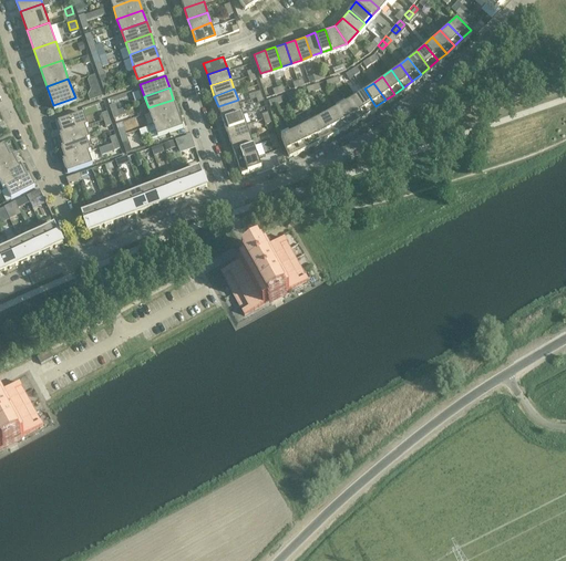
[(376,106),(364,89),(356,94),(367,112),(376,106)]
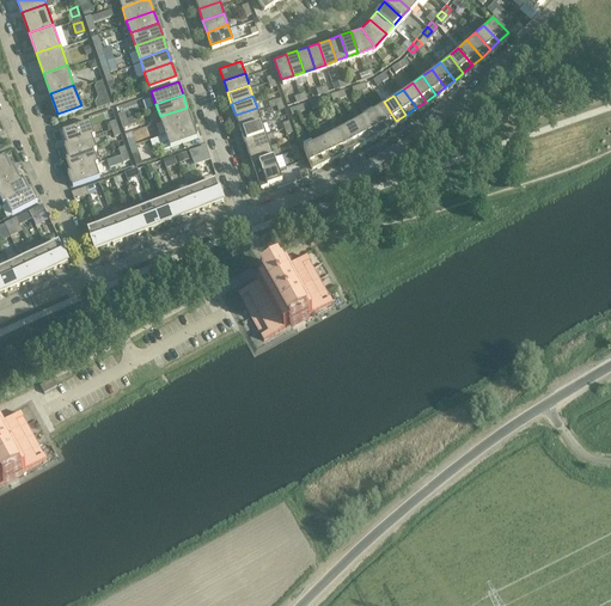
[(396,121),(384,102),(374,108),(385,127),(396,121)]
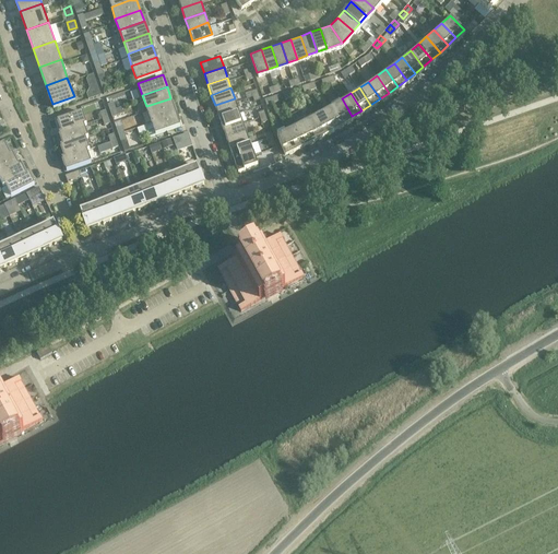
[(175,109),(170,98),(146,106),(150,118),(175,109)]
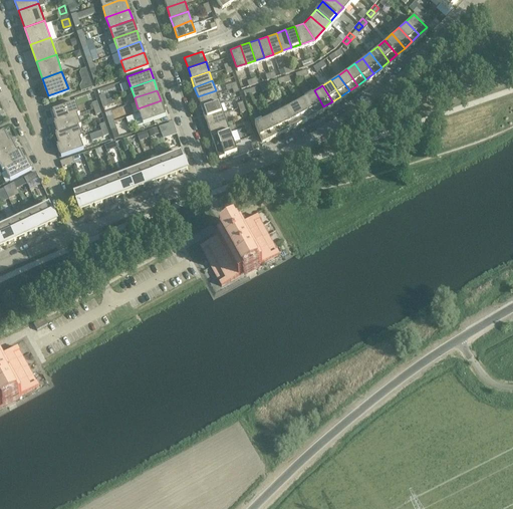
[(219,100),(216,90),(198,96),(201,106),(219,100)]
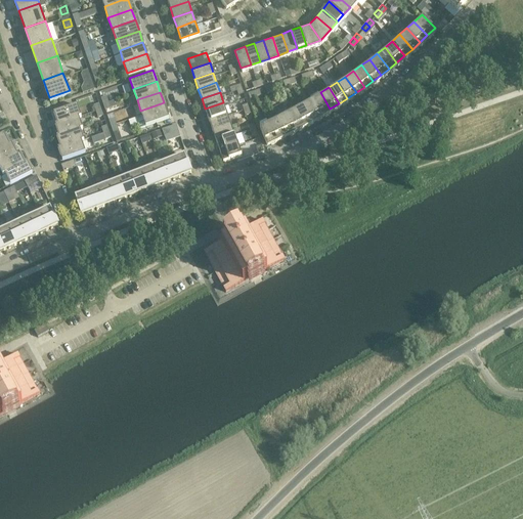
[(330,109),(320,92),(311,97),(321,115),(330,109)]
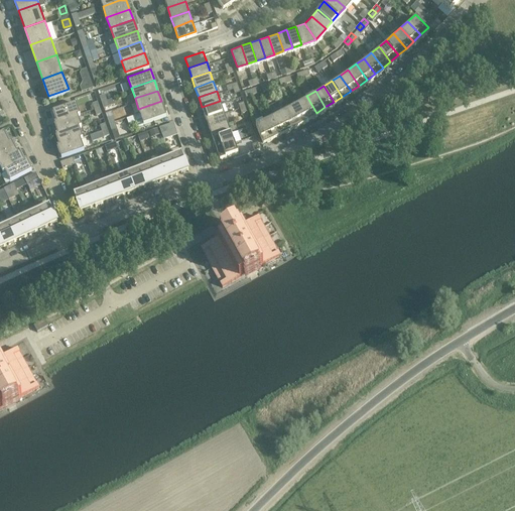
[(316,113),(306,96),(298,101),(307,117),(316,113)]
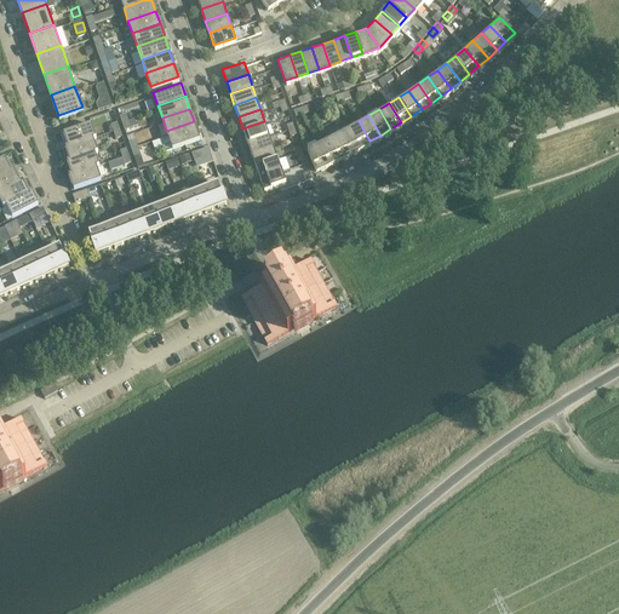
[(62,128),(67,142),(92,133),(92,135),(95,133),(90,119),(62,128)]
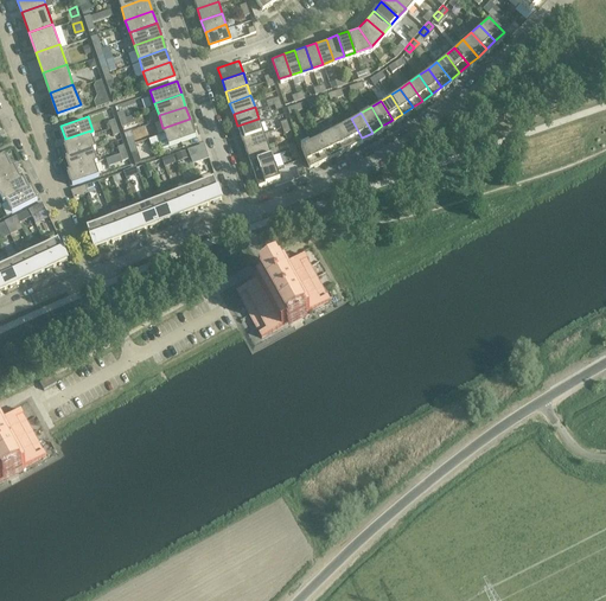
[(195,132),(190,119),(163,128),(163,129),(157,132),(161,144),(195,132)]
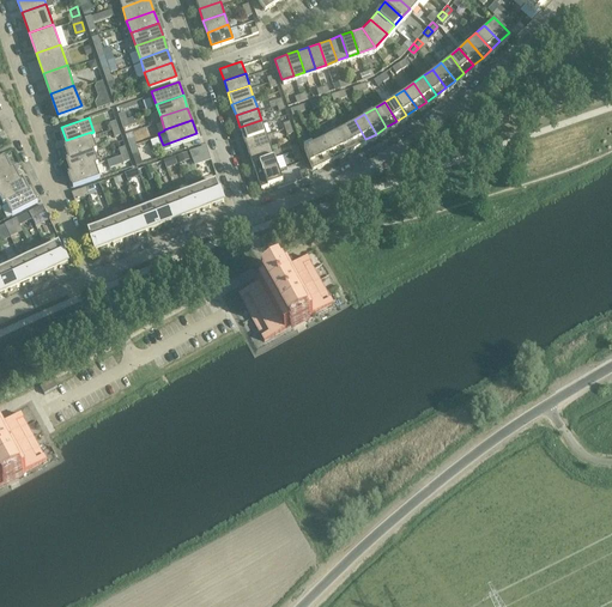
[(265,131),(261,120),(240,127),(243,138),(265,131)]
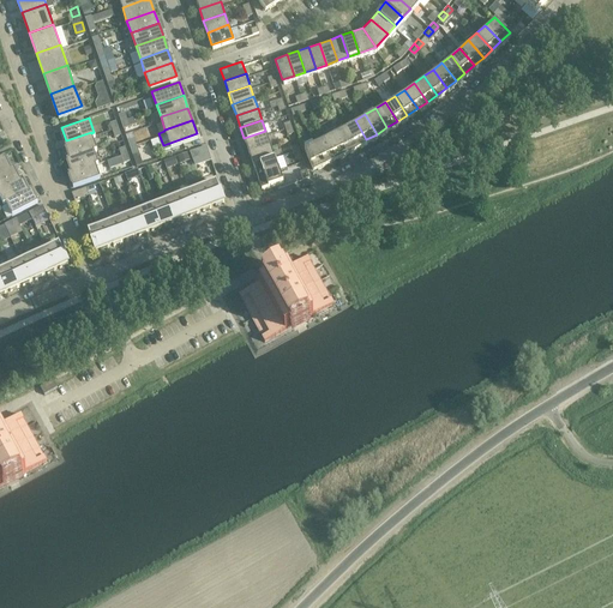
[(366,139),(355,120),(346,126),(355,145),(366,139)]
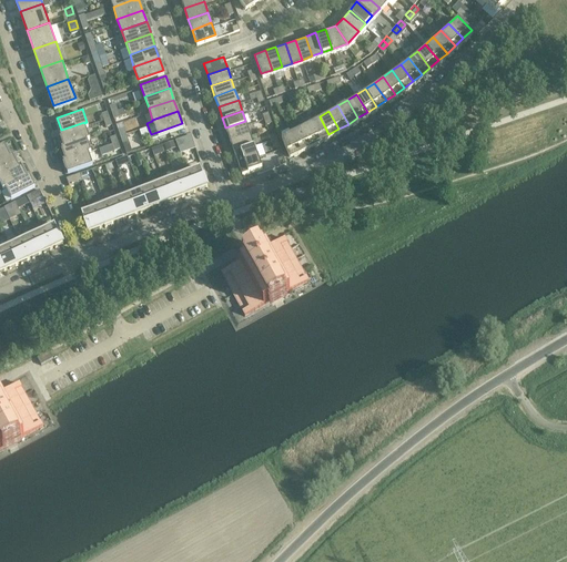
[(328,134),(320,116),(310,121),(320,140),(328,134)]
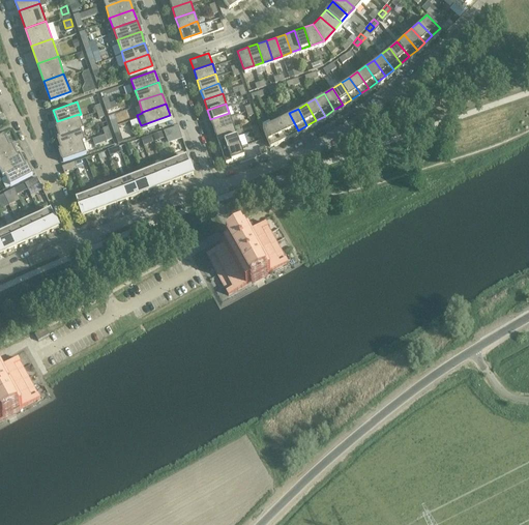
[(233,123),(229,113),(210,119),(214,129),(233,123)]
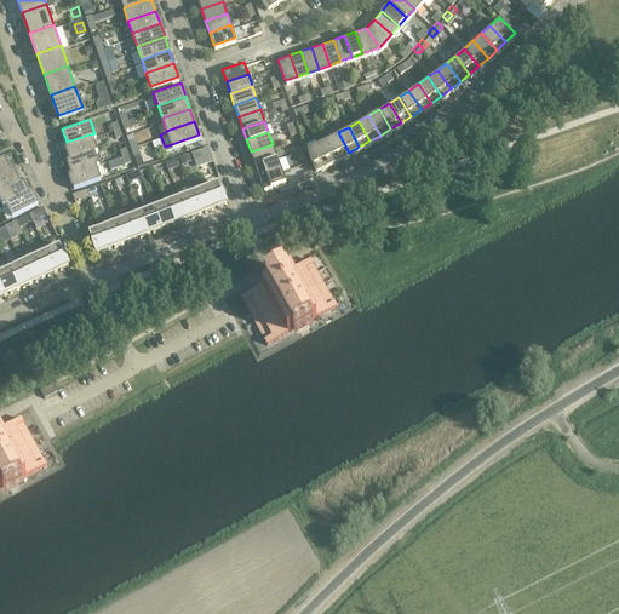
[(349,153),(338,132),(328,137),(338,158),(349,153)]
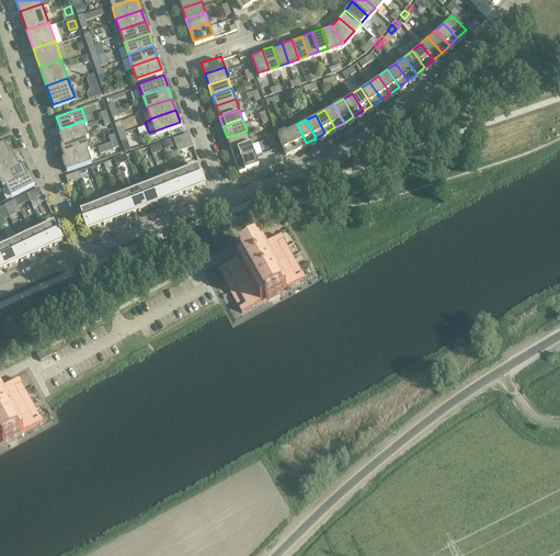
[(60,128),(58,129),(63,142),(84,134),(88,133),(83,122),(83,121),(60,128)]
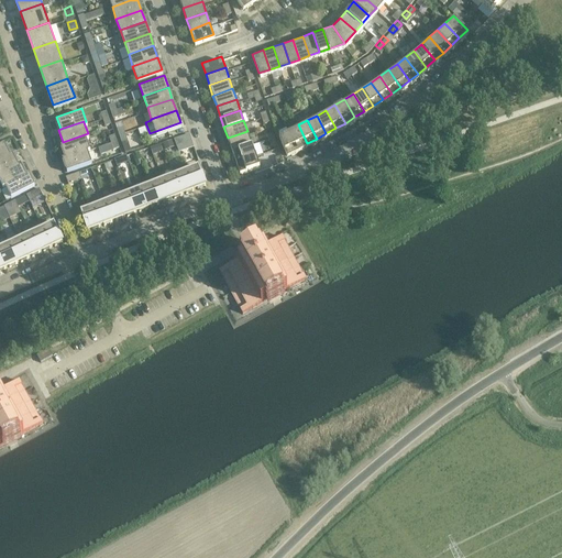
[(307,143),(298,124),(288,129),(297,149),(307,143)]
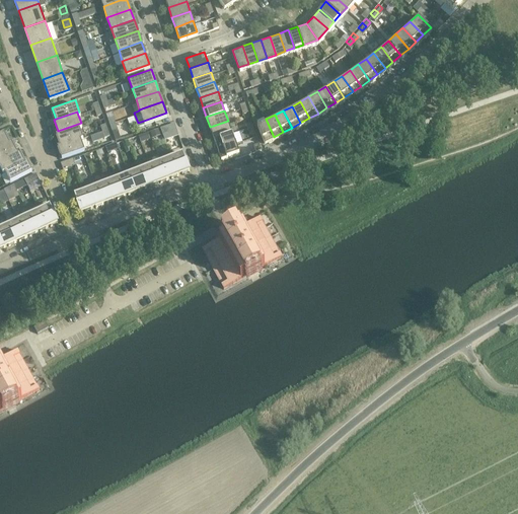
[(274,137),(266,119),(256,124),(264,141),(274,137)]
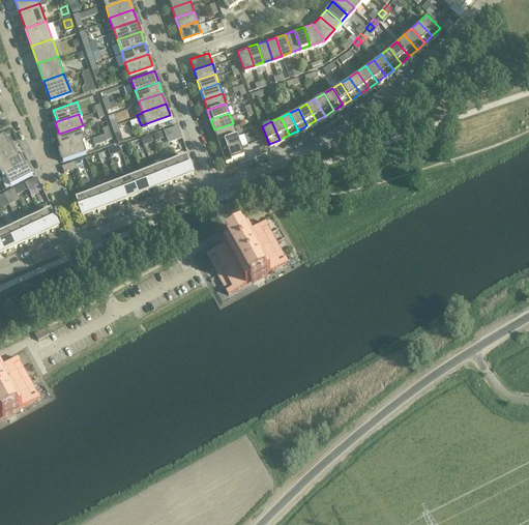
[(177,122),(176,122),(163,127),(165,133),(179,128),(177,122)]
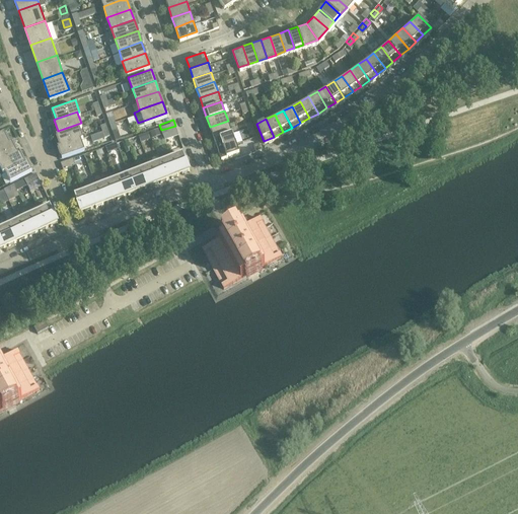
[(231,131),(228,121),(210,127),(213,137),(231,131)]
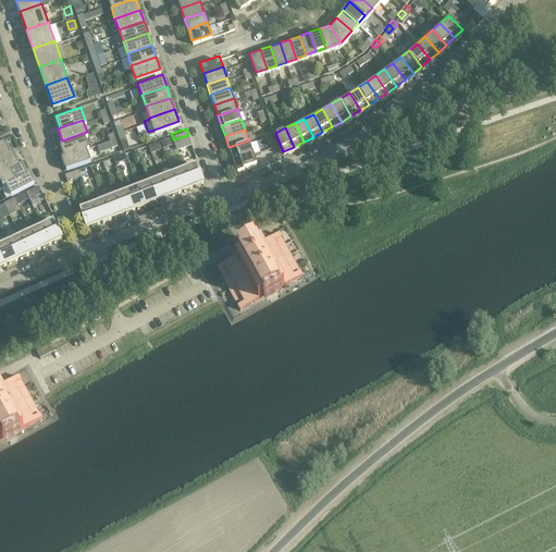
[(62,140),(59,140),(63,152),(63,154),(85,146),(86,146),(88,145),(84,133),(62,140)]
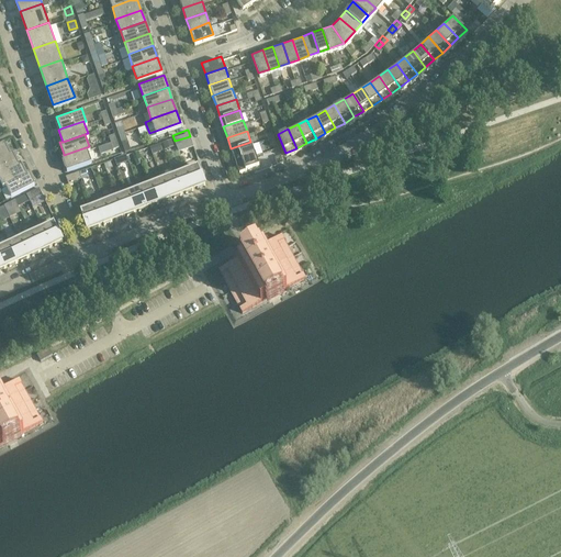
[(171,135),(163,138),(165,145),(174,142),(171,135)]
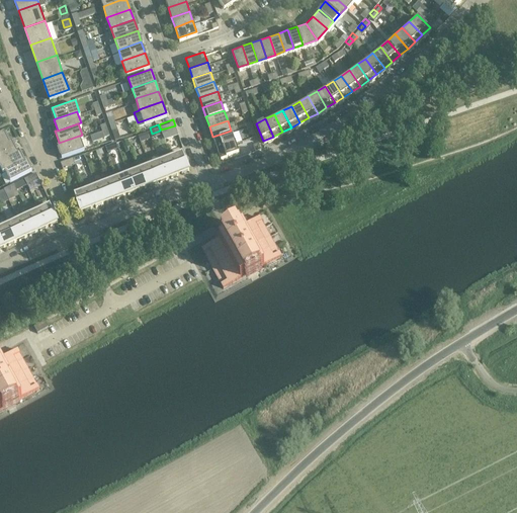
[(0,143),(8,139),(3,129),(0,130),(0,143)]
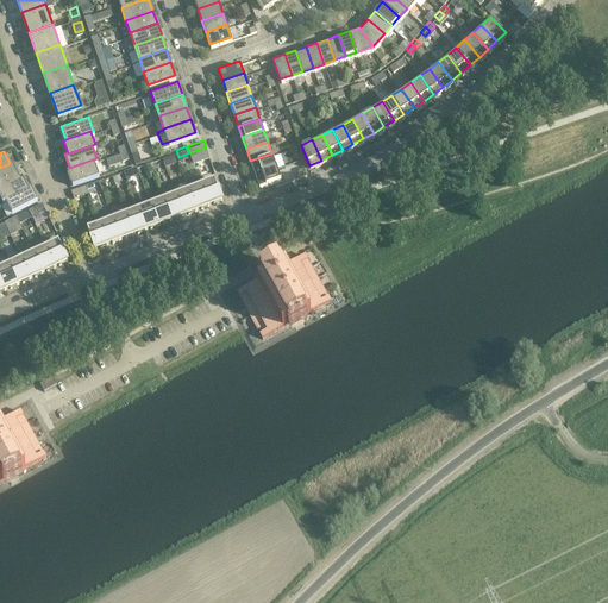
[(169,152),(162,155),(164,163),(171,161),(169,152)]
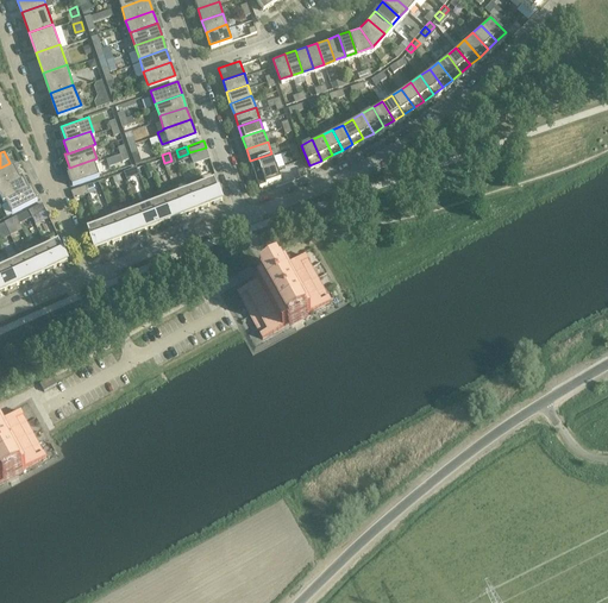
[(276,164),(271,154),(250,161),(255,173),(276,164)]
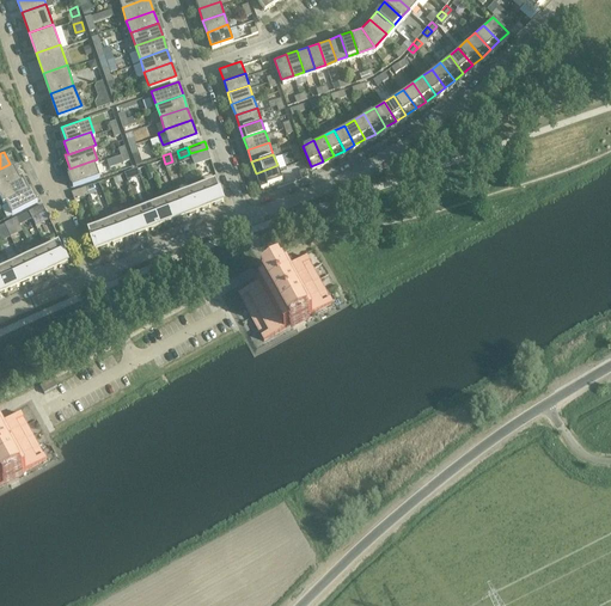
[(69,169),(69,167),(67,169),(72,183),(98,173),(95,160),(93,160),(69,169)]
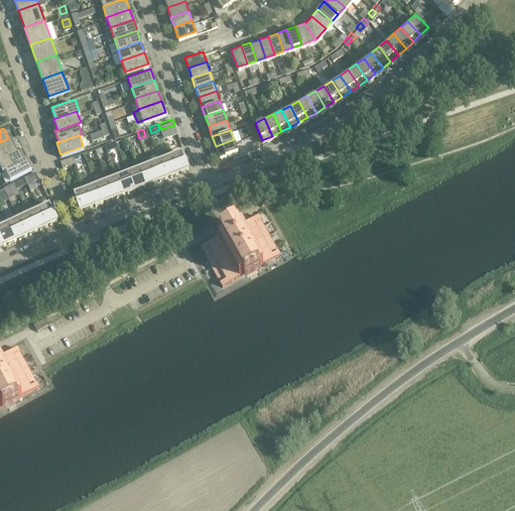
[(15,147),(10,137),(8,138),(0,142),(0,155),(16,148),(15,147)]
